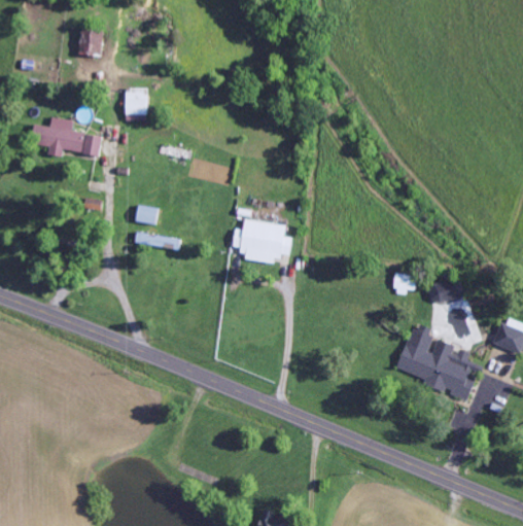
[(102,29),(79,28),(79,57),(101,58),(102,29)]
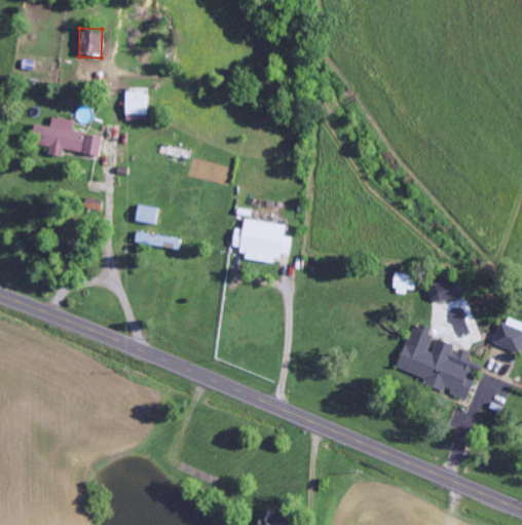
[(147,87),(125,87),(124,113),(147,114),(147,87)]
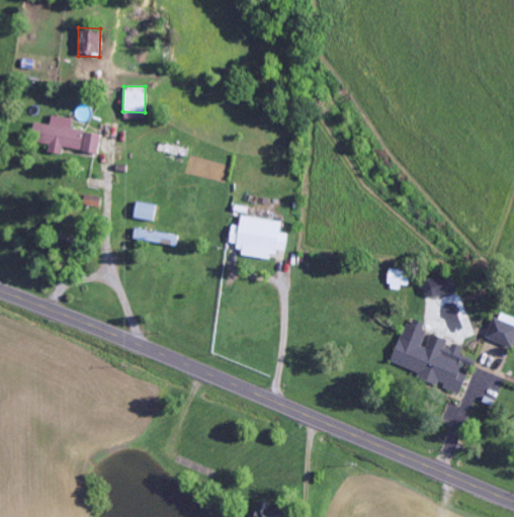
[(70,127),(72,118),(52,114),(50,124),(37,122),(33,142),(48,144),(47,151),(60,154),(61,146),(96,153),(100,134),(70,127)]
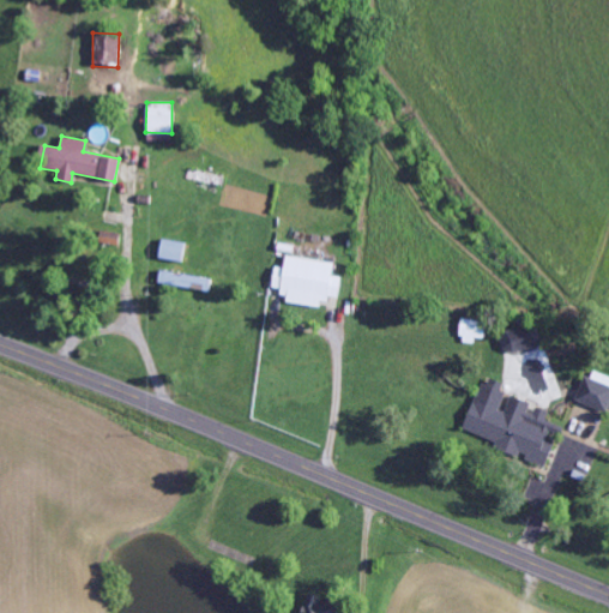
[(157,258),(181,260),(184,242),(160,239),(157,258)]
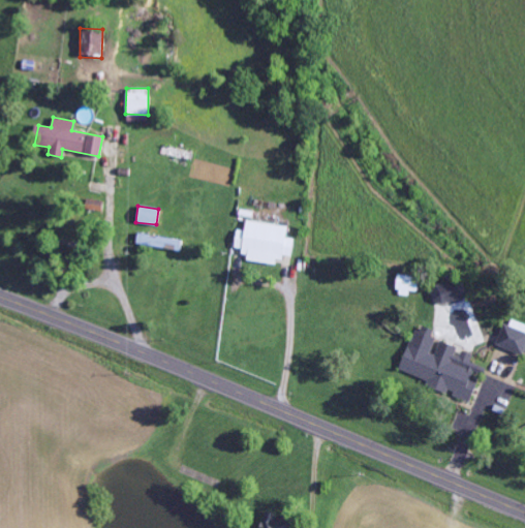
[(287,225),(246,219),(244,230),(236,228),(233,249),(247,251),(246,259),(275,265),(276,255),(290,257),(294,238),(285,237),(287,225)]
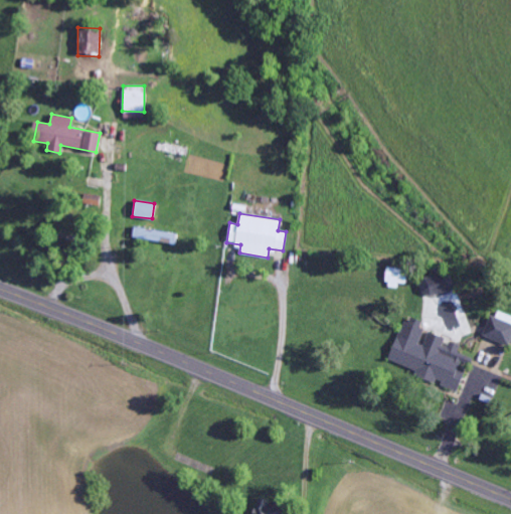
[(132,235),(174,240),(175,232),(133,227),(132,235)]
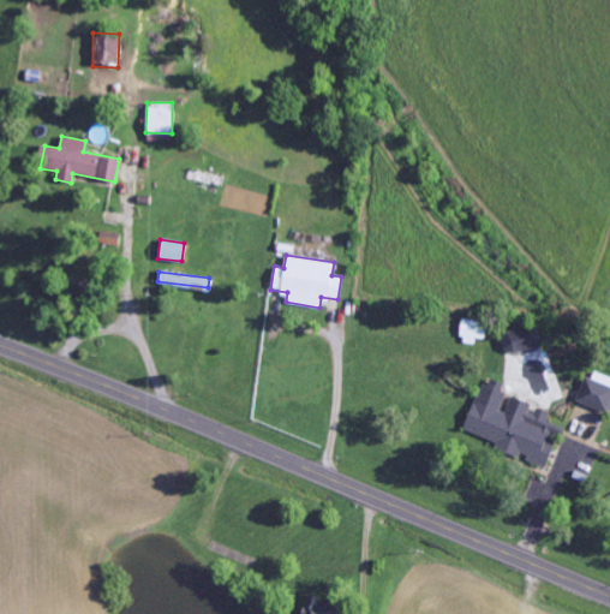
[(539,344),(533,322),(500,332),(506,353),(539,344)]
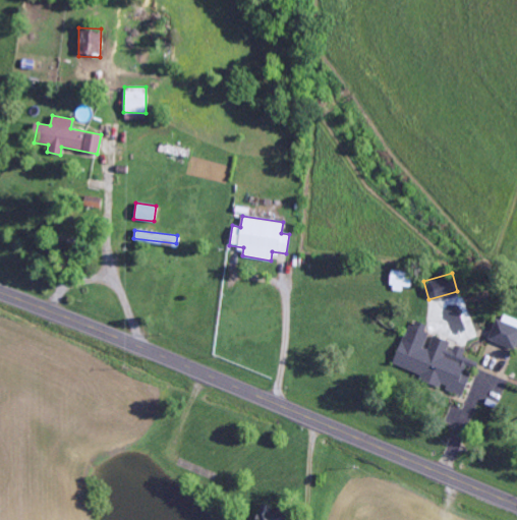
[(392,363),(419,374),(418,378),(446,389),(461,395),(470,373),(466,372),(471,359),(462,355),(464,348),(451,343),(452,342),(428,333),(431,328),(410,319),(392,363)]
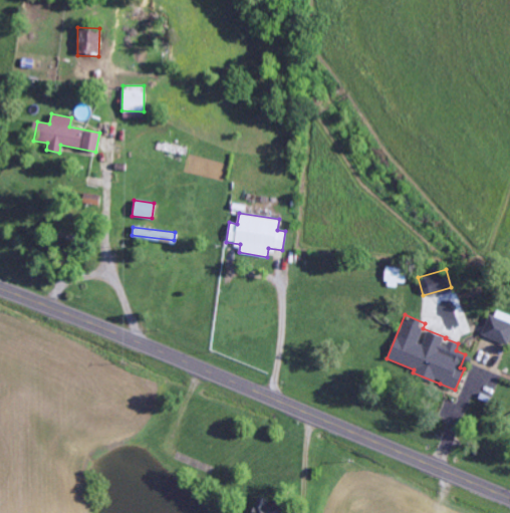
[(481,334),(508,344),(509,339),(509,321),(488,314),(481,334)]
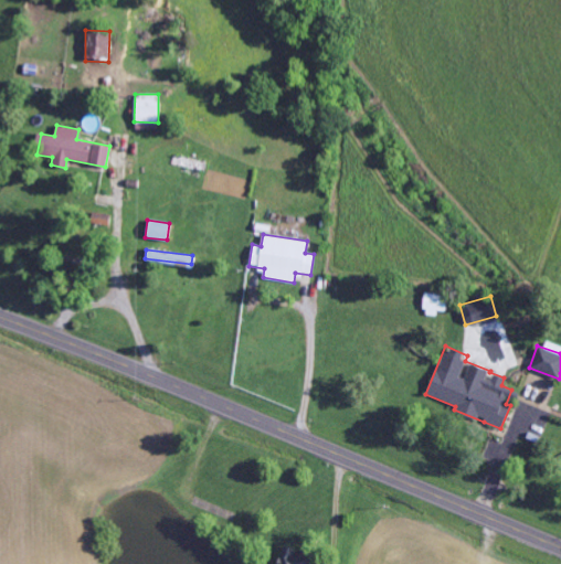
[(309,563),(313,554),(281,546),(276,563),(309,563)]
